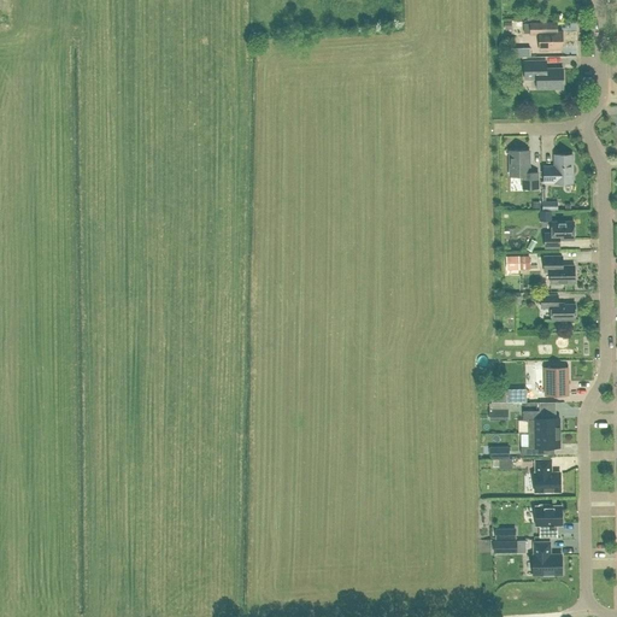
[(548,50),(563,50),(562,30),(557,30),(557,22),(530,23),(530,34),(539,34),(539,51),(548,51),(548,50)]
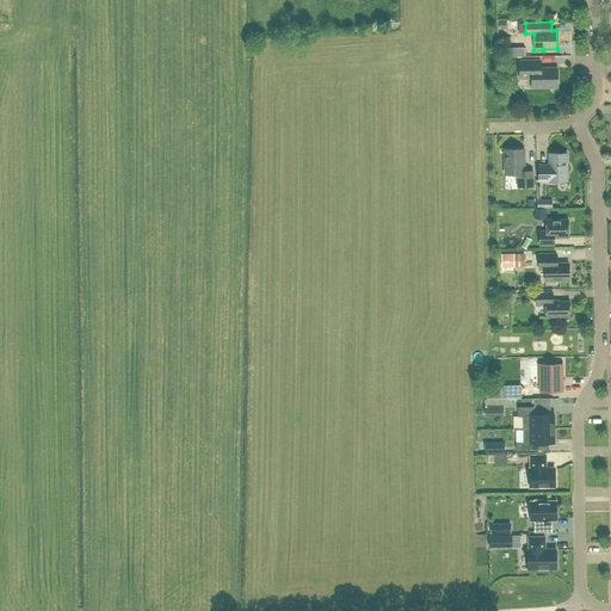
[(557,67),(538,68),(538,60),(519,60),(519,78),(531,78),(531,87),(557,87),(557,67)]
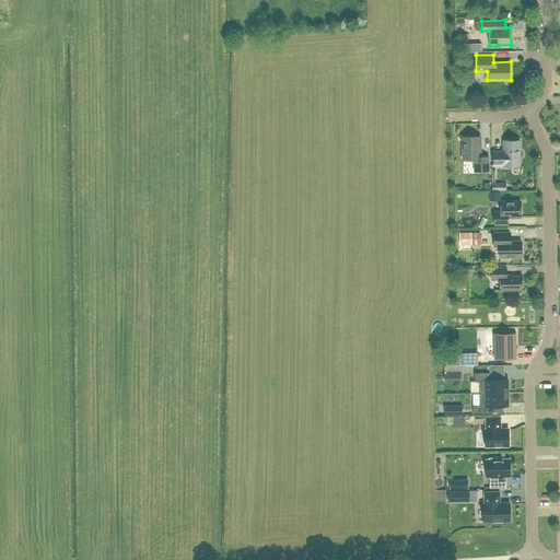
[(463,160),(471,159),(474,162),(475,171),(488,171),(488,155),(480,156),(480,136),(467,136),(465,138),(463,138),(463,160)]
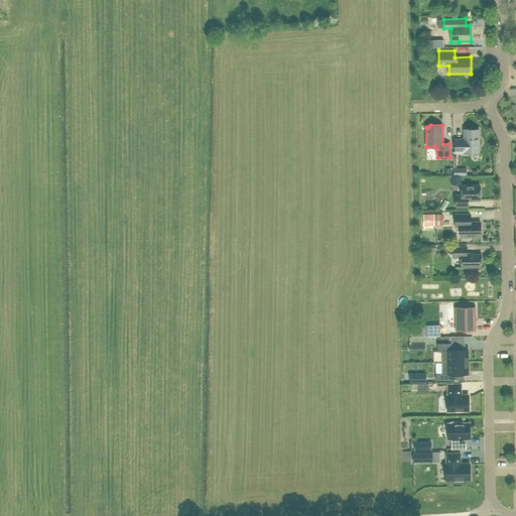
[(464,153),(479,153),(479,129),(464,129),(464,139),(455,139),(455,152),(464,152),(464,153)]
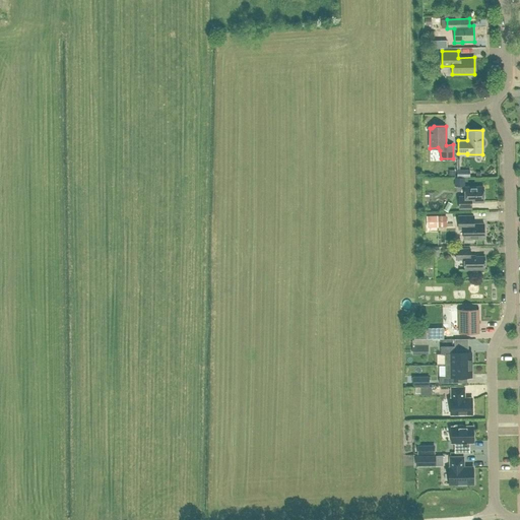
[(483,201),(483,186),(465,187),(465,196),(459,196),(459,208),(471,208),(471,202),(483,201)]
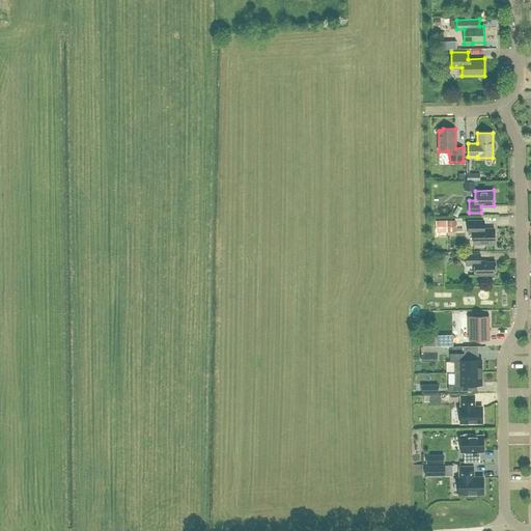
[(452,214),(457,216),(462,208),(457,205),(452,214)]
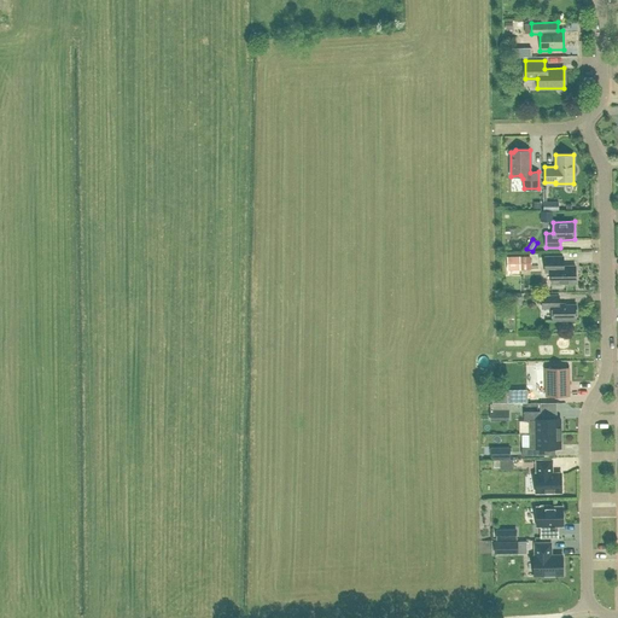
[(576,283),(575,266),(563,266),(563,256),(544,256),(544,272),(551,272),(552,284),(576,283)]
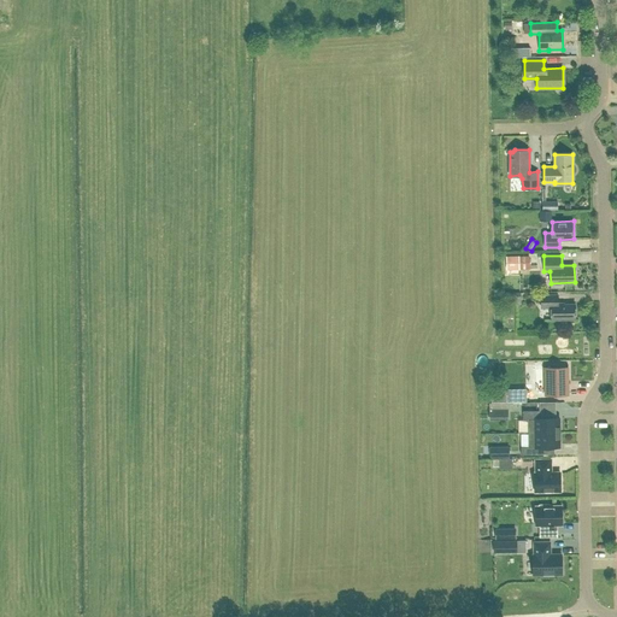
[(518,257),(506,257),(506,270),(519,270),(518,257)]
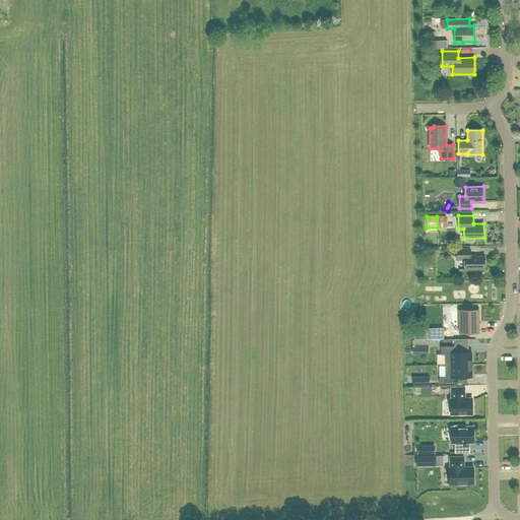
[(428,247),(426,247),(426,252),(428,252),(428,257),(439,257),(439,247),(428,247)]
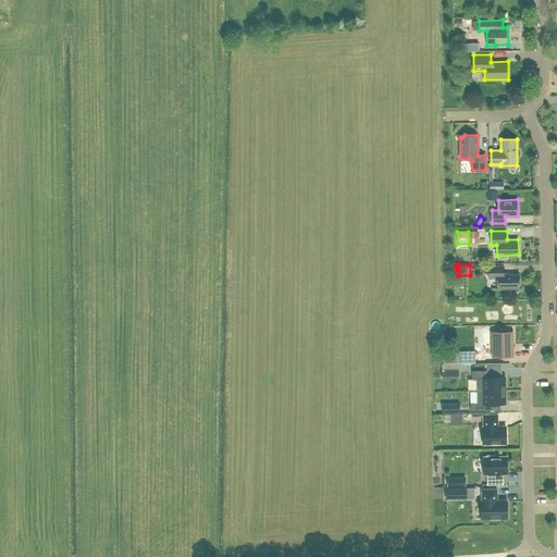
[(497,277),(497,288),(519,288),(519,274),(504,274),(504,265),(489,265),(489,277),(497,277)]
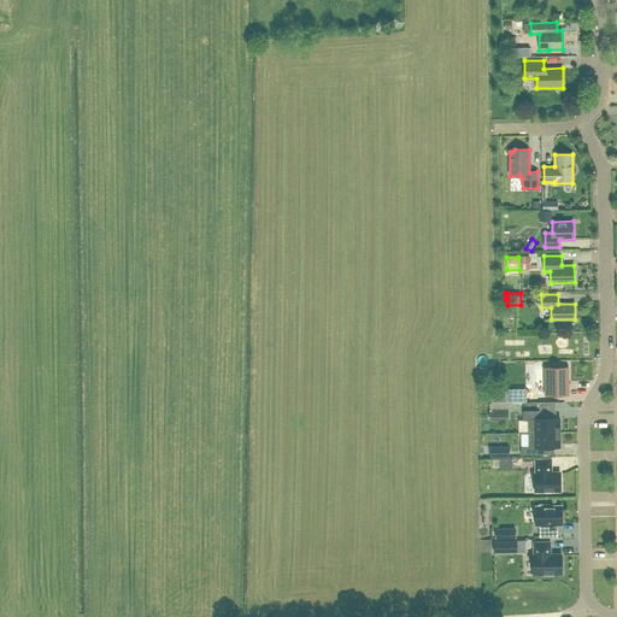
[(539,386),(540,395),(568,394),(568,368),(545,368),(545,386),(539,386)]
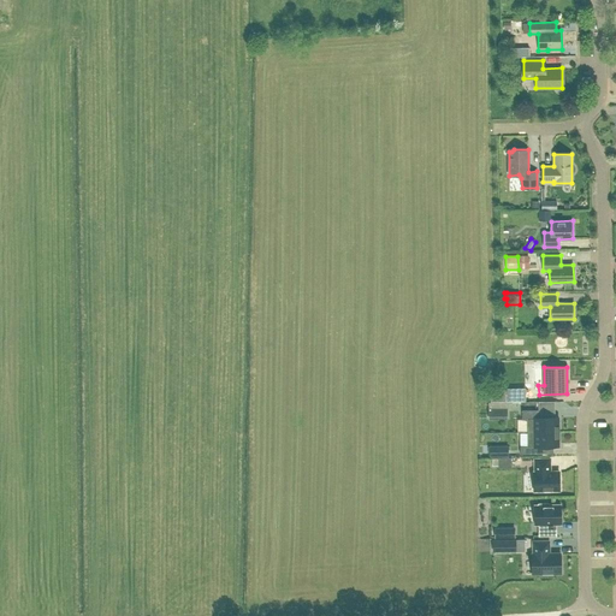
[(539,418),(539,409),(522,410),(522,418),(527,418),(527,432),(558,432),(558,416),(539,418)]
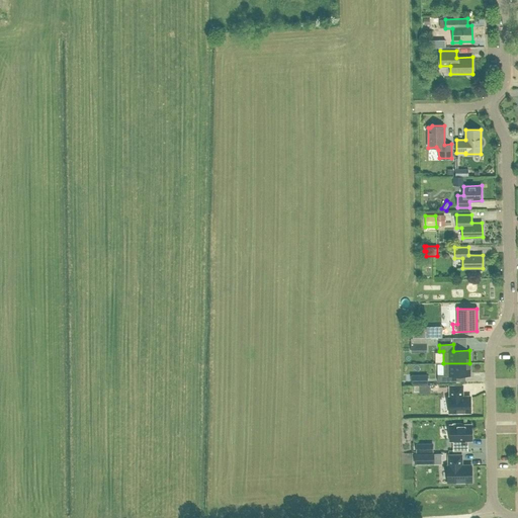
[(451,375),(469,375),(469,363),(443,363),(444,375),(437,375),(437,381),(451,381),(451,375)]
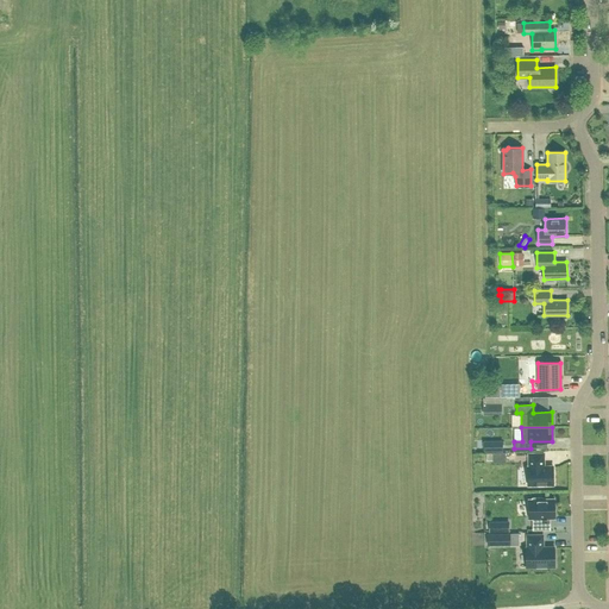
[(496,451),(495,460),(507,460),(508,452),(496,451)]
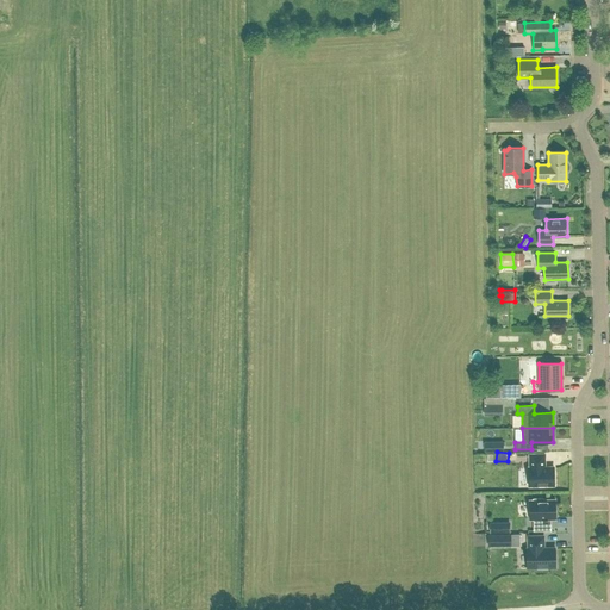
[(543,454),(529,454),(529,467),(528,467),(528,485),(554,485),(553,467),(542,467),(542,462),(545,462),(543,454)]
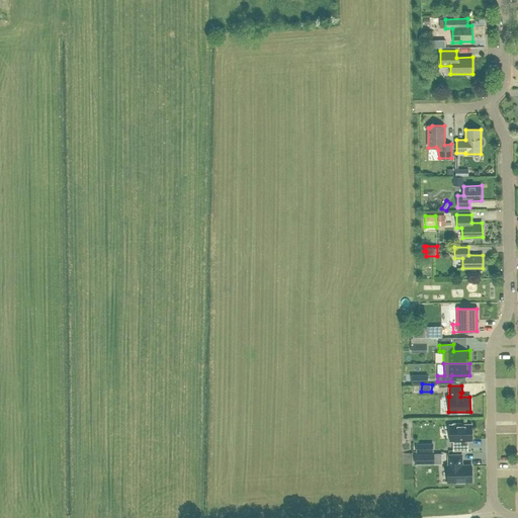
[(449,425),(449,441),(453,441),(453,450),(467,450),(467,440),(469,440),(471,440),(471,436),(471,424),(461,425),(461,423),(452,423),(452,425),(449,425)]
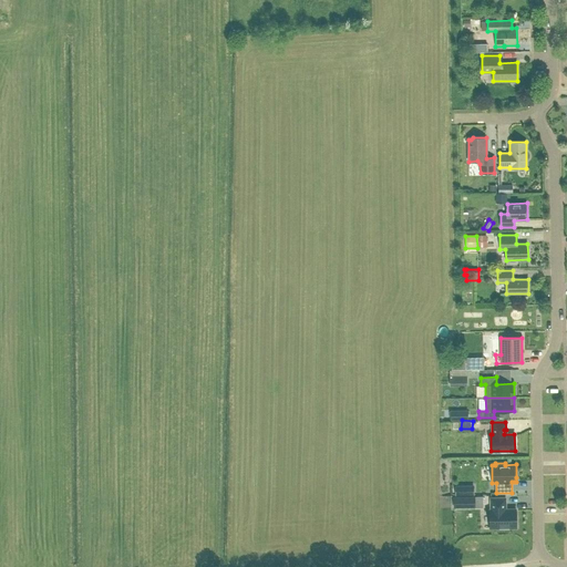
[(506,505),(506,496),(492,497),(492,508),(491,508),(491,526),(517,525),(517,508),(505,508),(505,505),(506,505)]
